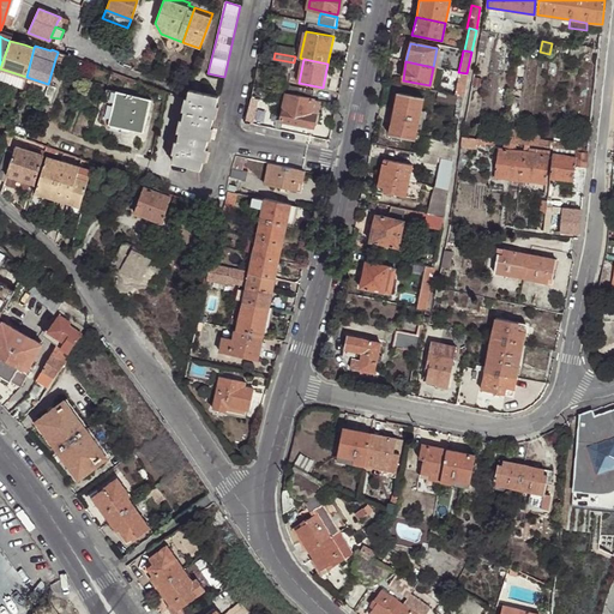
[(26,77),(0,68),(0,70),(0,80),(23,89),(26,77)]
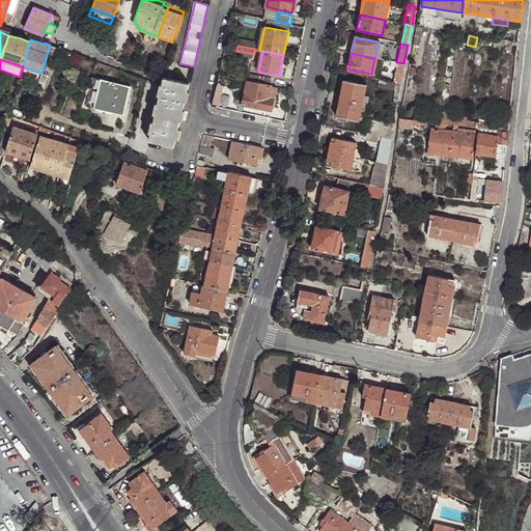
[(396,66),(393,82),(400,83),(403,63),(396,62),(396,66)]
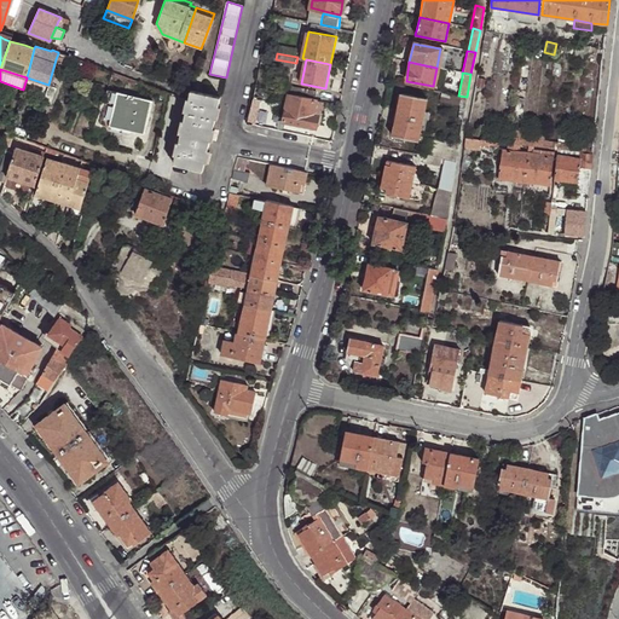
[(50,86),(45,102),(52,103),(57,88),(50,86)]
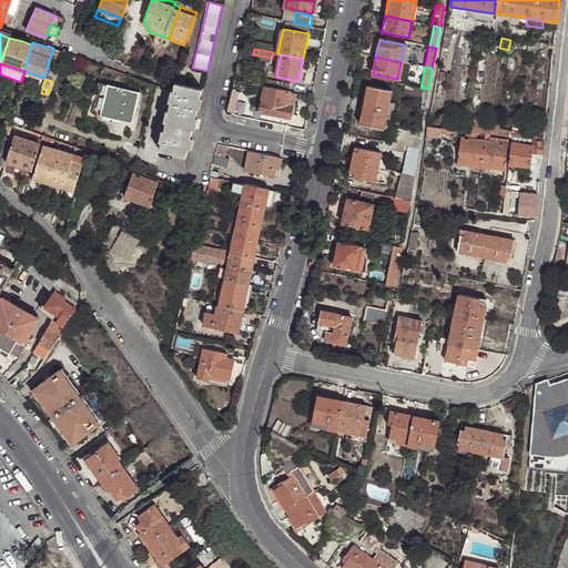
[(265,85),(290,91),(291,83),(267,79),(265,85)]
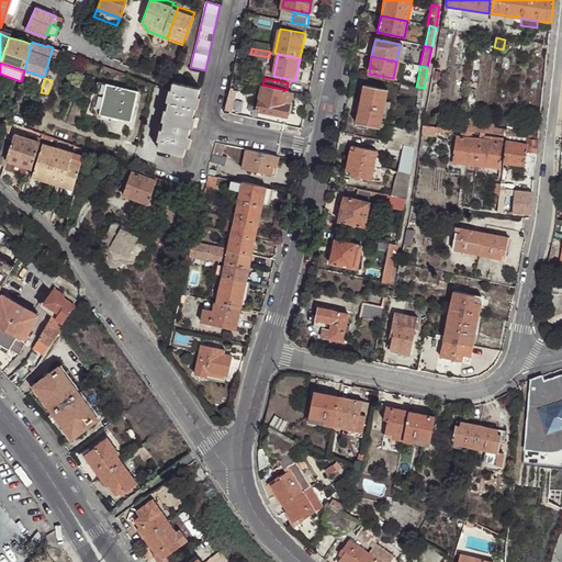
[(173,82),(157,149),(184,156),(201,89),(173,82)]
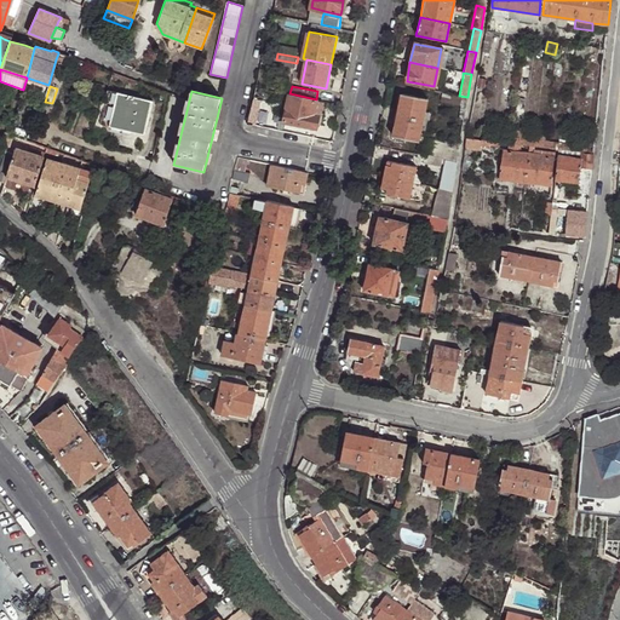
[(108,127),(143,135),(151,101),(115,92),(108,127)]
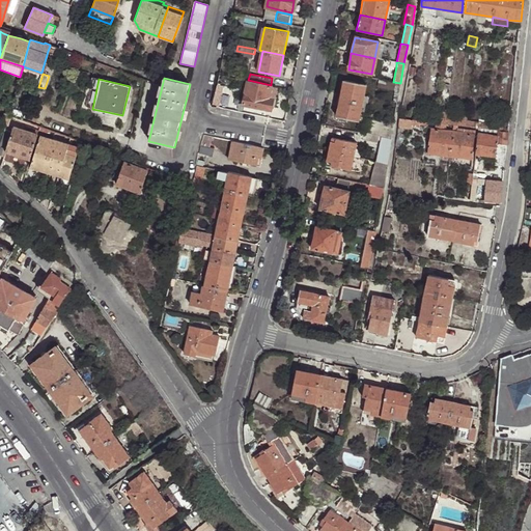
[(393,82),(380,79),(379,87),(398,90),(400,83),(393,82)]
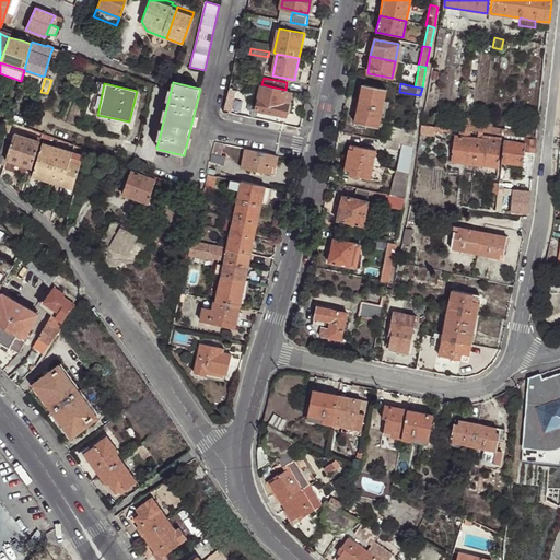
[(283,103),(286,90),(261,84),(257,109),(286,115),(289,104),(283,103)]
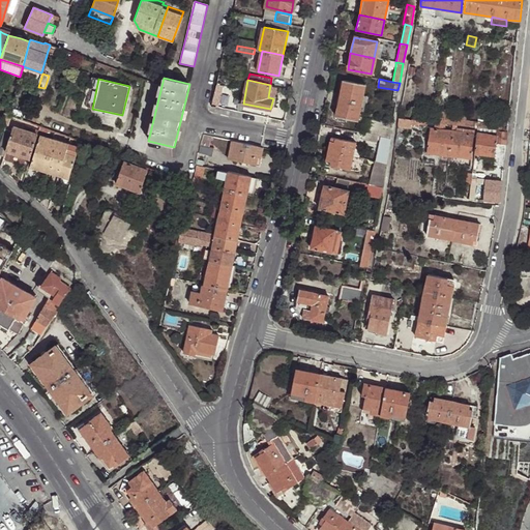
[(344,80),(335,116),(358,121),(365,85),(344,80)]
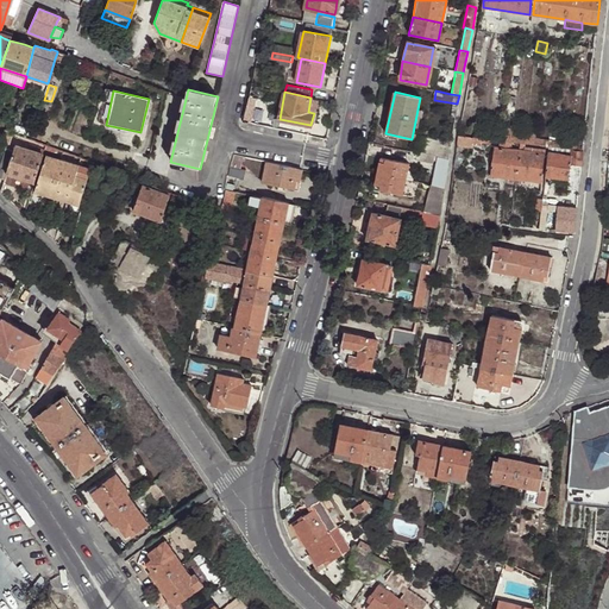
[(243,119),(259,124),(262,117),(244,112),(243,119)]
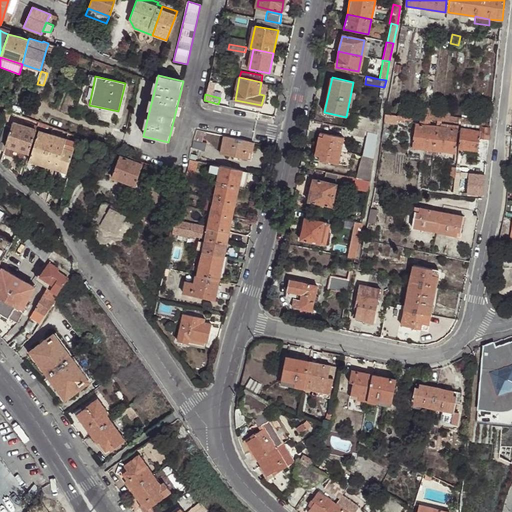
[(404,116),(413,117),(414,112),(422,113),(422,109),(400,107),(399,116),(404,116)]
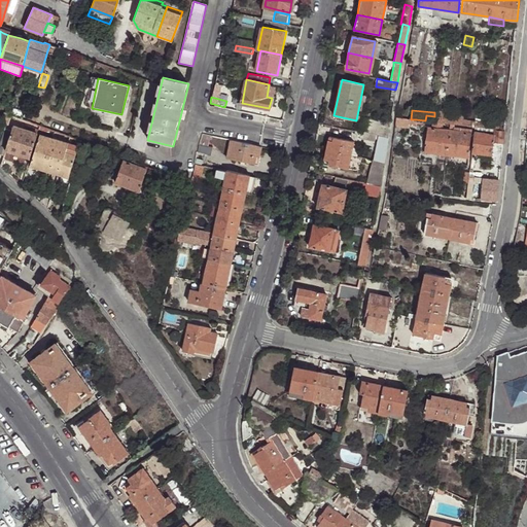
[(504,132),(506,115),(501,114),(501,117),(497,117),(496,125),(465,120),(440,116),(434,116),(426,115),(425,120),(433,123),(444,124),(451,125),(455,125),(461,126),(475,128),(480,128),(495,130),(504,132)]
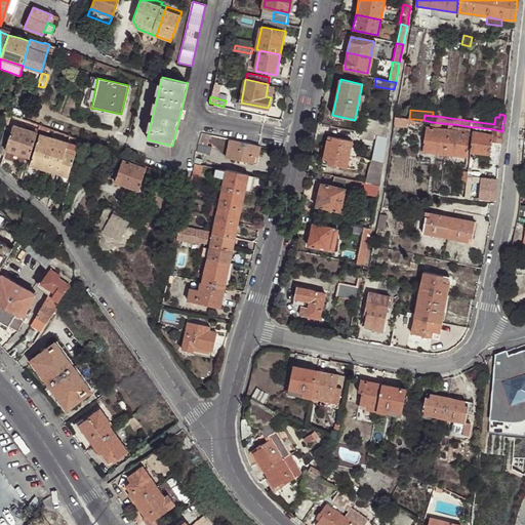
[(441,130),(442,123),(432,122),(431,128),(441,130)]
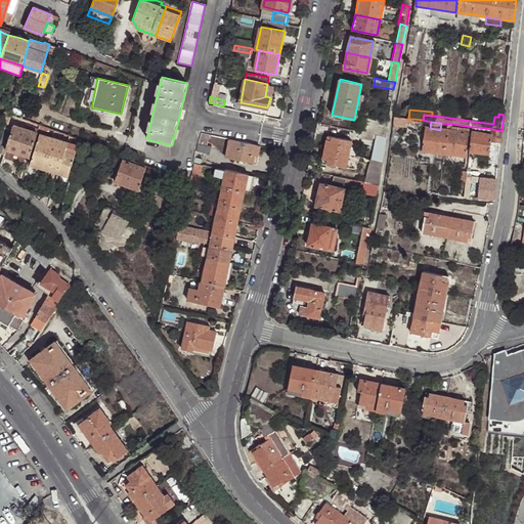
[(24,129),(13,125),(11,129),(5,149),(29,158),(38,130),(25,125),(24,129)]
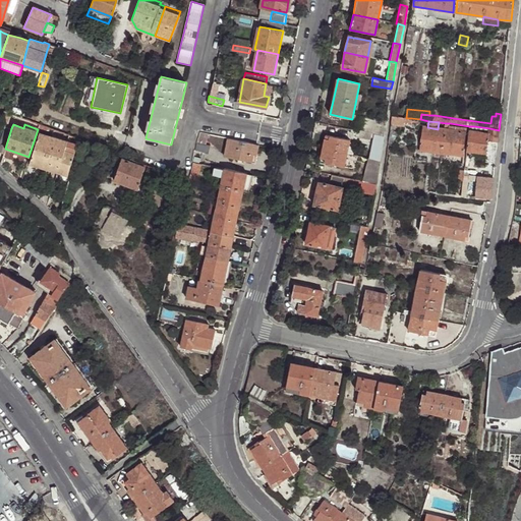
[(7,127),(0,149),(0,152),(4,154),(5,149),(11,128),(7,127)]
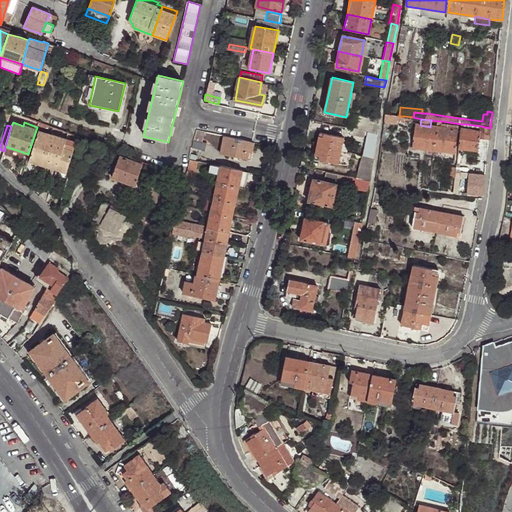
[(413,148),(434,151),(437,128),(430,127),(420,125),(415,125),(413,148)]
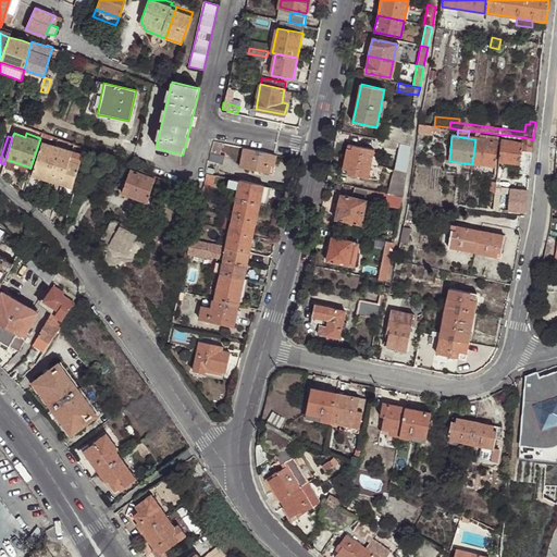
[(532,152),(533,139),(523,137),(522,144),(521,151),(532,152)]
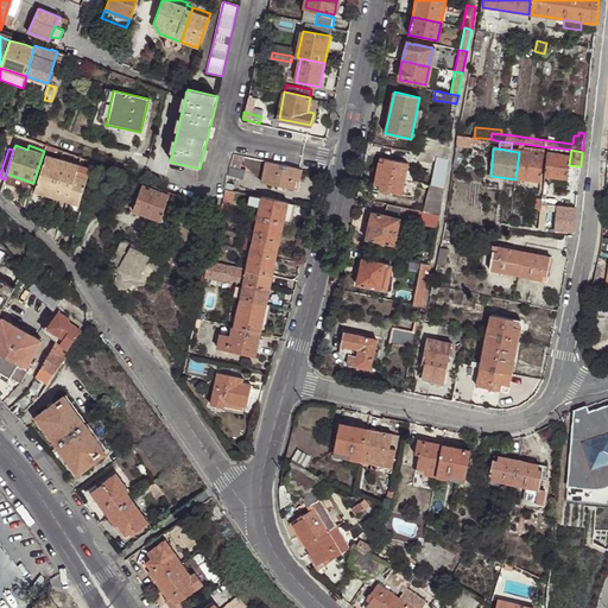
[(519,152),(515,179),(540,183),(544,156),(524,152),(519,152)]
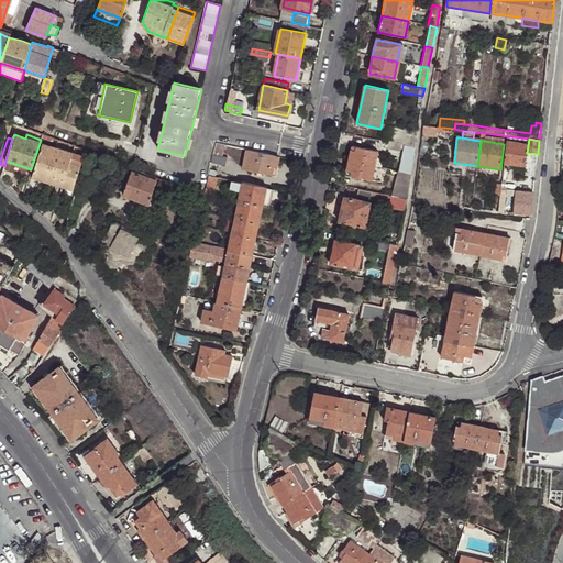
[(506,142),(505,164),(526,167),(527,153),(528,145),(511,143),(506,142)]
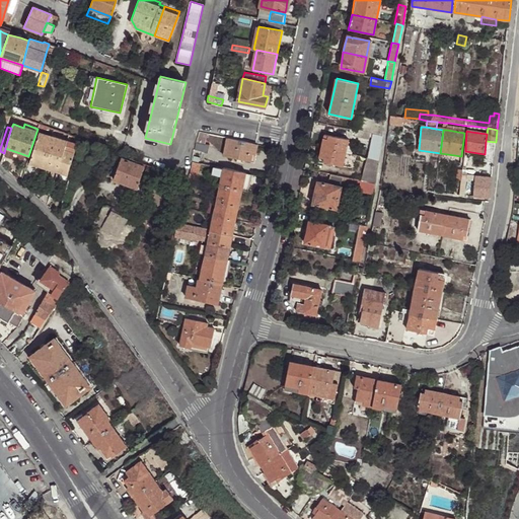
[(42,166),(51,136),(49,135),(39,132),(29,163),(42,166)]
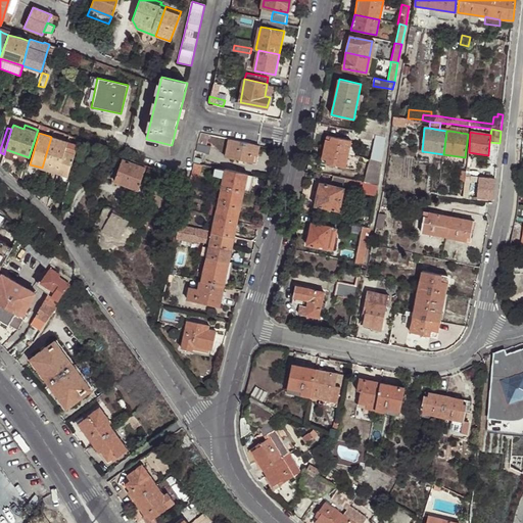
[(201,134),(198,144),(206,145),(207,139),(208,135),(201,134)]
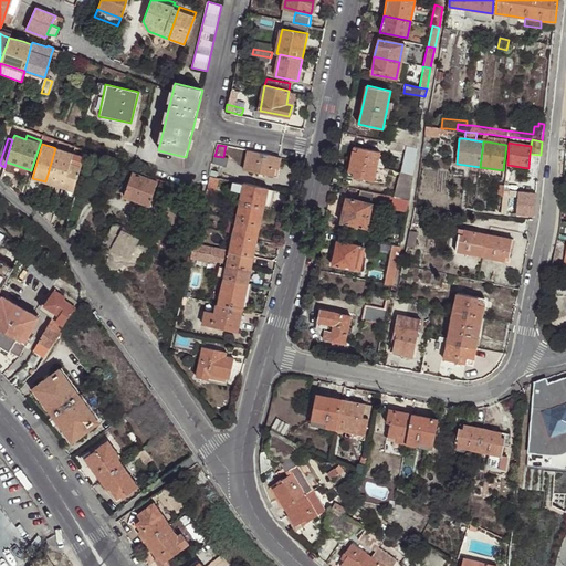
[(350,161),(377,167),(380,155),(380,153),(354,147),(350,161)]
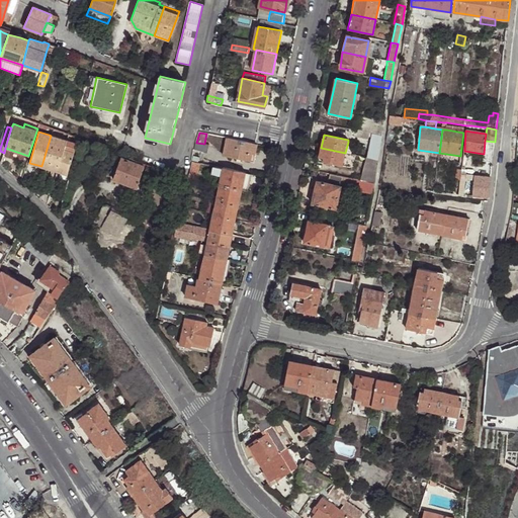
[(377,159),(381,136),(371,135),(367,157),(377,159)]
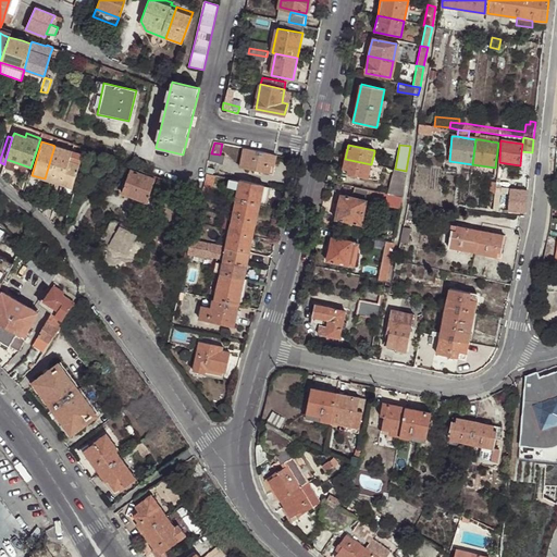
[(69,150),(54,146),(45,178),(57,183),(61,184),(72,151),(69,150)]
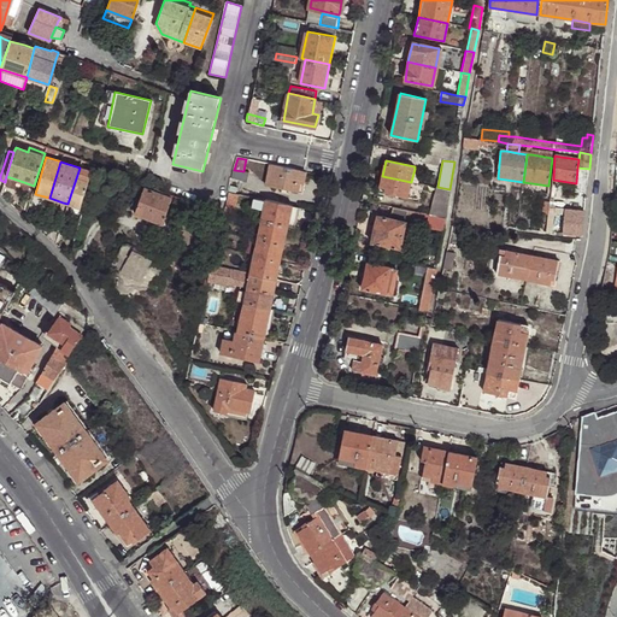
[(306,171),(270,164),(265,186),(298,192),(299,183),(303,184),(306,171)]
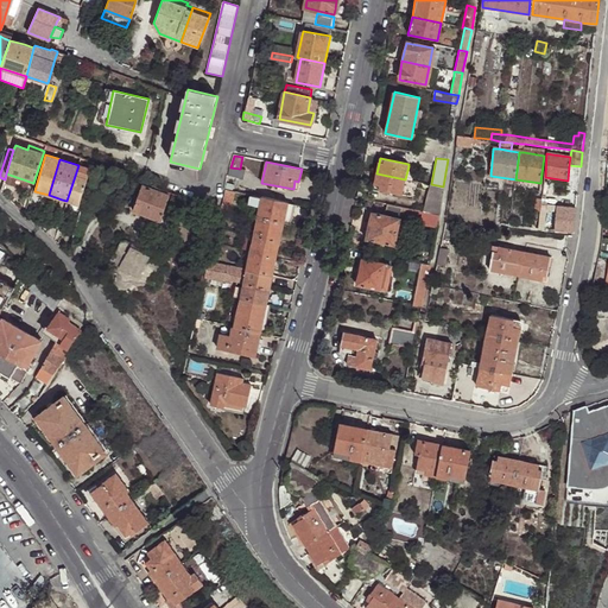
[(90,169),(78,165),(67,201),(78,204),(90,169)]
